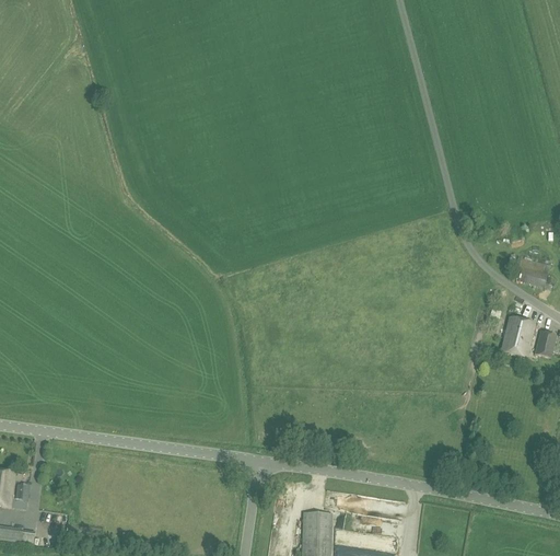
[(518,274),(517,279),(544,286),(549,263),(520,254),(516,263),(522,264),(522,265),(515,264),(513,273),(518,274)]
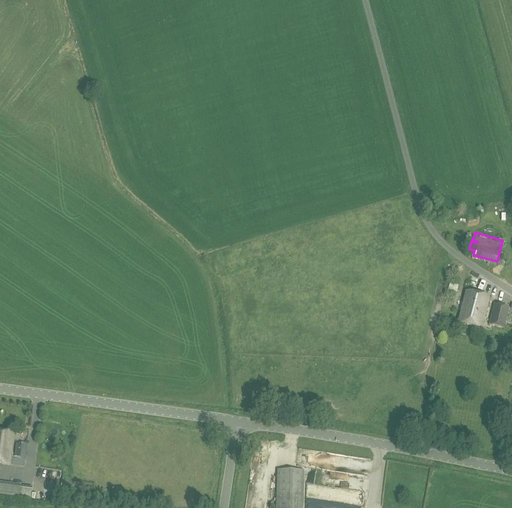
[(458,319),(481,324),(489,293),(465,288),(458,319)]
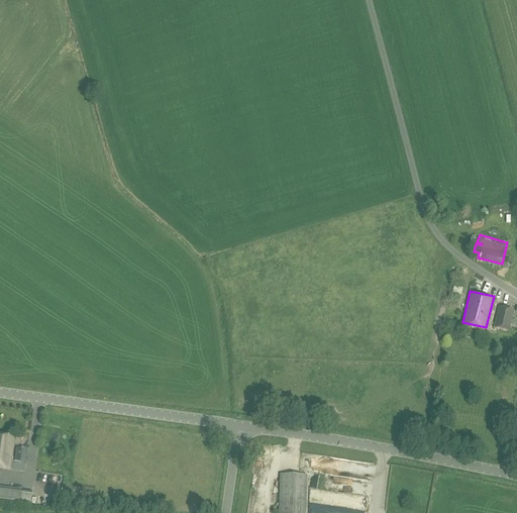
[(493,324),(509,328),(514,307),(498,303),(493,324)]
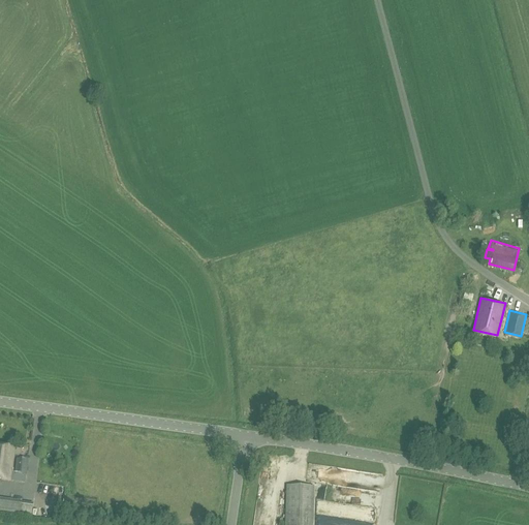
[(0,474),(10,476),(11,460),(16,461),(14,470),(26,472),(28,456),(12,454),(13,443),(0,441),(0,474)]
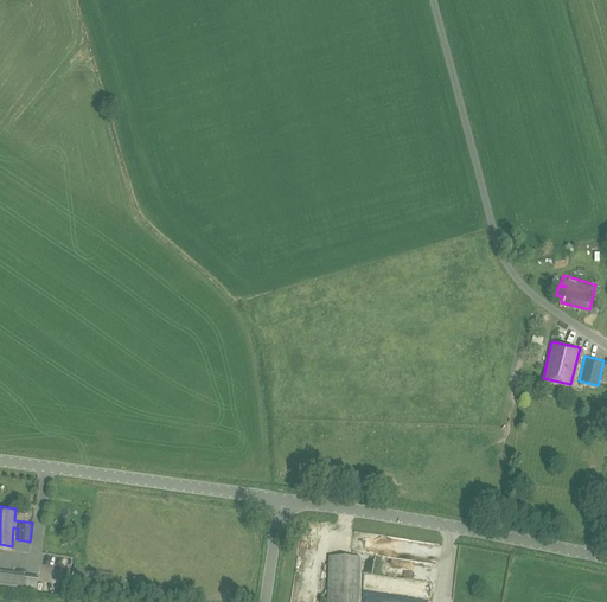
[(330,554),(327,601),(357,601),(359,555),(330,554)]
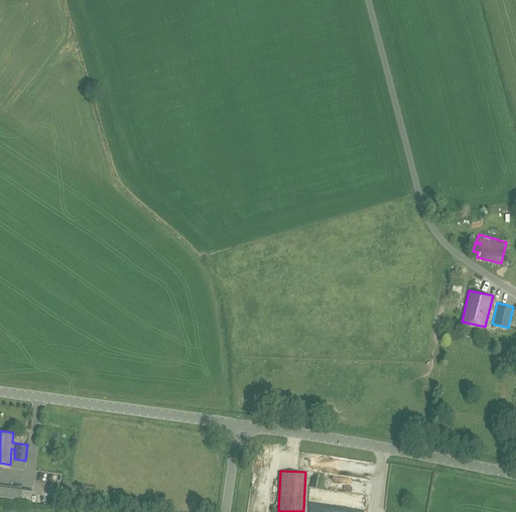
[(0,483),(0,499),(19,502),(19,501),(30,503),(32,487),(0,483)]
